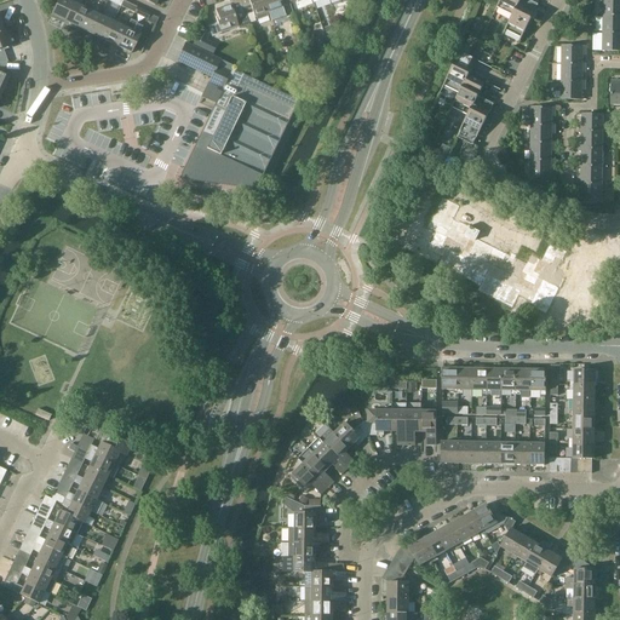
[(52,18),(59,21),(61,19),(65,22),(74,4),(67,0),(58,0),(52,16),(52,18)]
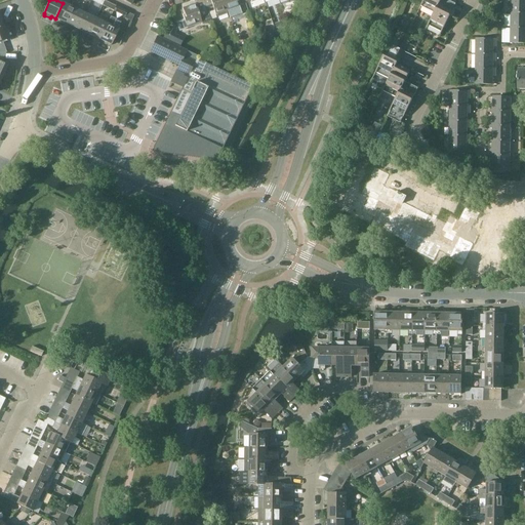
[(69,0),(64,0),(63,3),(55,18),(55,21),(62,24),(63,22),(67,24),(74,8),(68,5),(70,0),(69,0)]
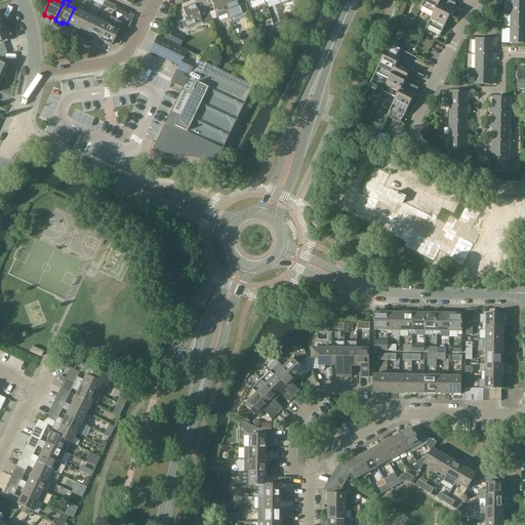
[(210,23),(207,13),(202,0),(193,0),(195,4),(183,8),(186,18),(184,19),(187,28),(202,23),(202,25),(210,23)]
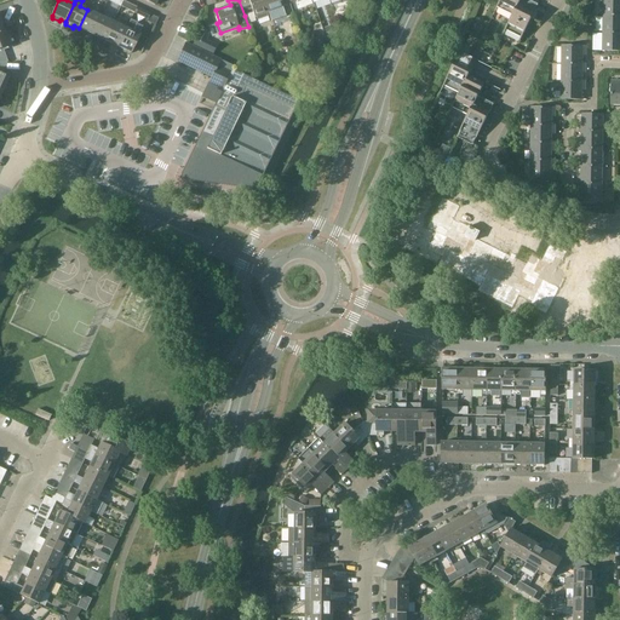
[(239,0),(245,16),(253,13),(254,18),(257,22),(270,17),(269,13),(263,0),(239,0)]
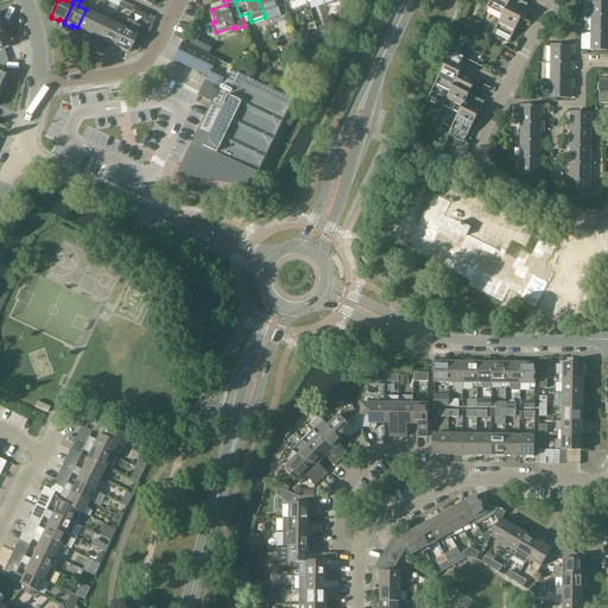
[(258,0),(264,13),(277,8),(274,0),(258,0)]
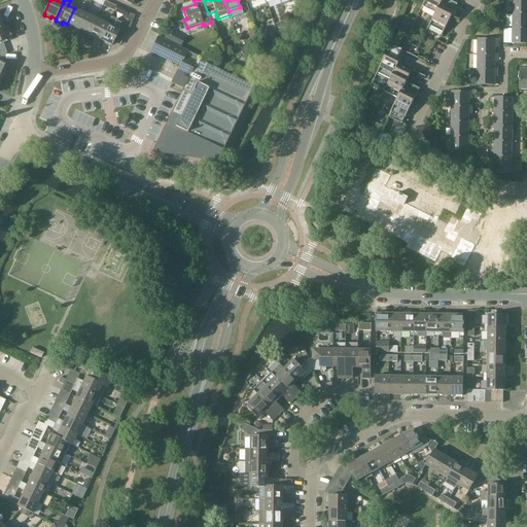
[(425,0),(423,6),(436,13),(443,0),(425,0)]
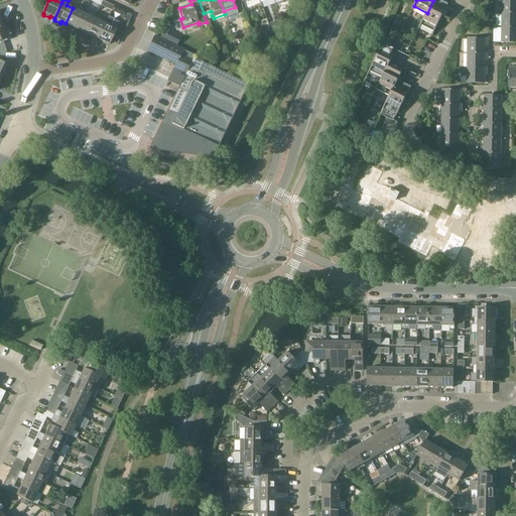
[(439,0),(433,0),(427,13),(421,24),(434,31),(448,4),(439,0)]
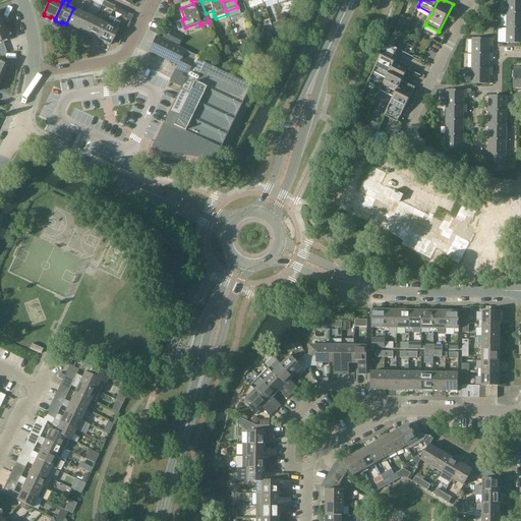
[(520,0),(507,0),(507,13),(520,12),(520,0)]
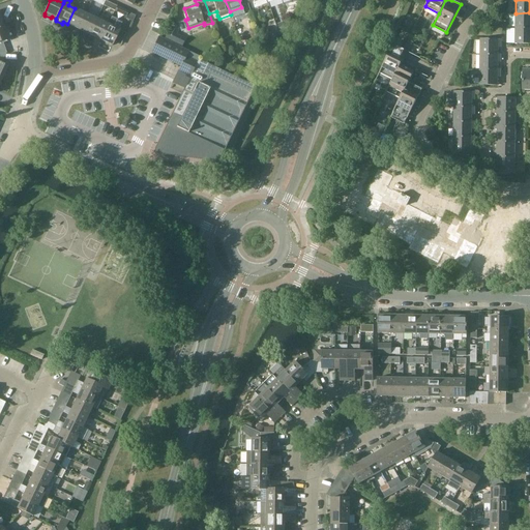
[(104,5),(114,11),(117,6),(106,1),(104,5)]
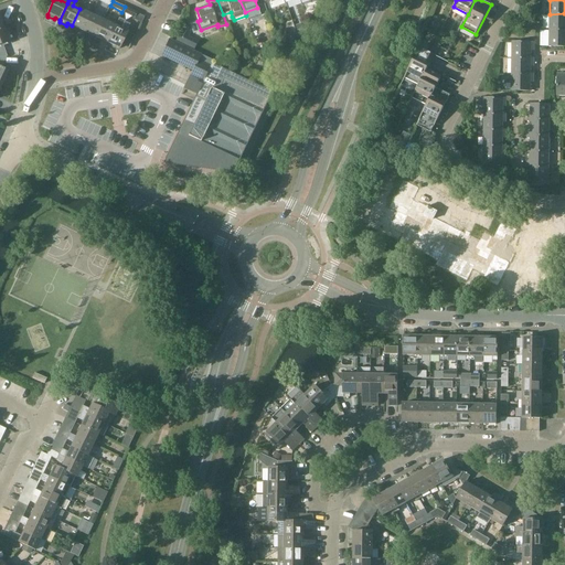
[(125,7),(121,12),(135,18),(137,13),(125,7)]
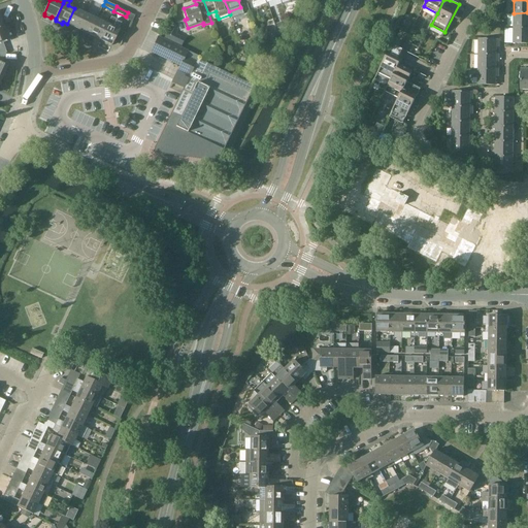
[(67,24),(78,29),(86,13),(74,8),(67,24)]
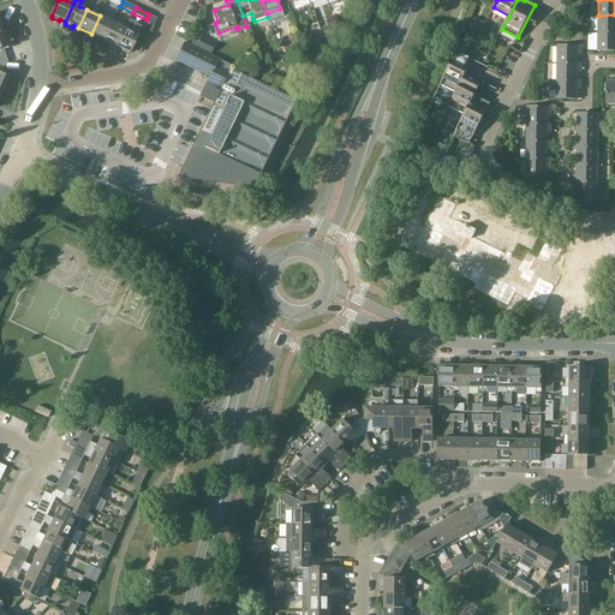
[(614,15),(598,16),(598,33),(614,33),(614,15)]
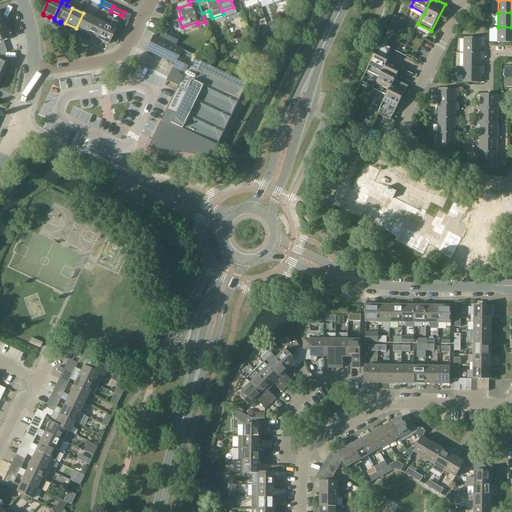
[(76,28),(86,34),(94,19),(83,13),(76,28)]
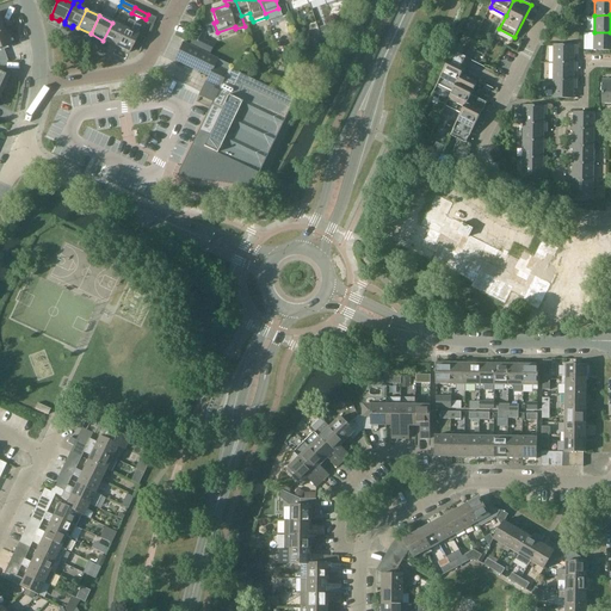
[(125,29),(116,47),(130,53),(139,35),(131,32),(136,24),(129,20),(125,29)]
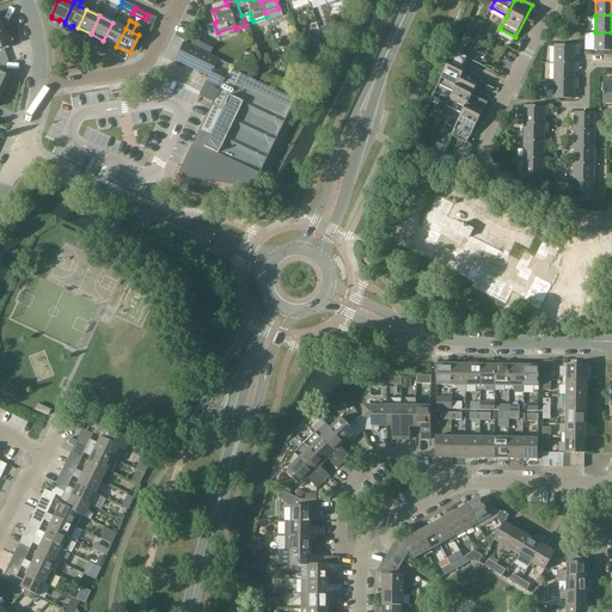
[(103,41),(116,47),(126,29),(112,23),(103,41)]
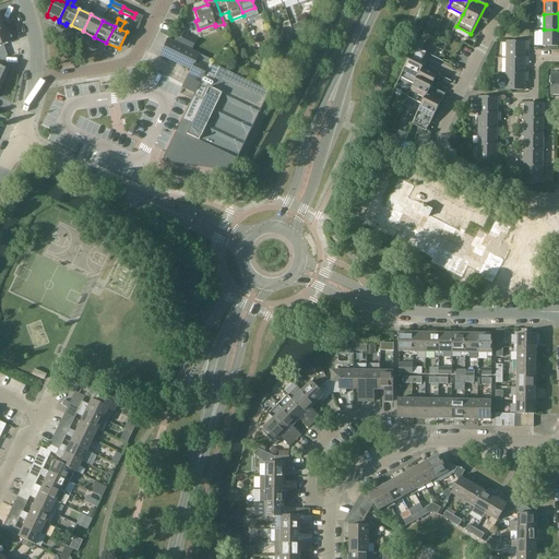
[(182,44),(189,30),(182,26),(176,40),(182,44)]
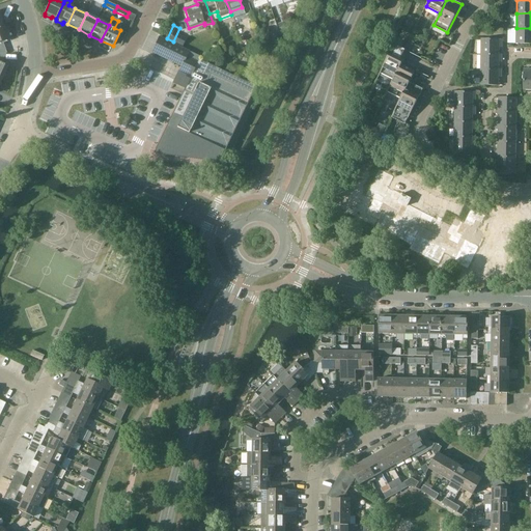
[(0,43),(8,40),(4,26),(0,27),(0,43)]
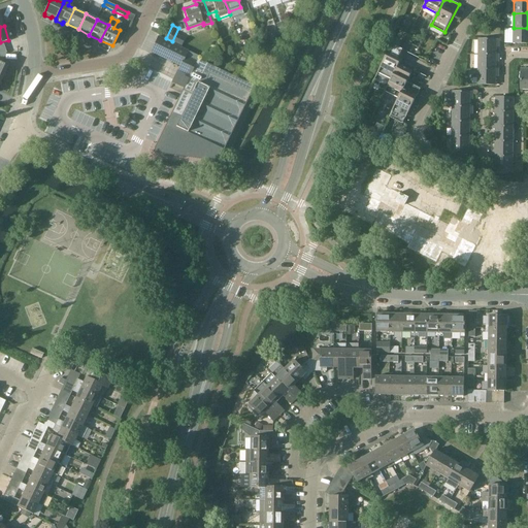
[(527,28),(514,28),(513,43),(527,43),(527,28)]
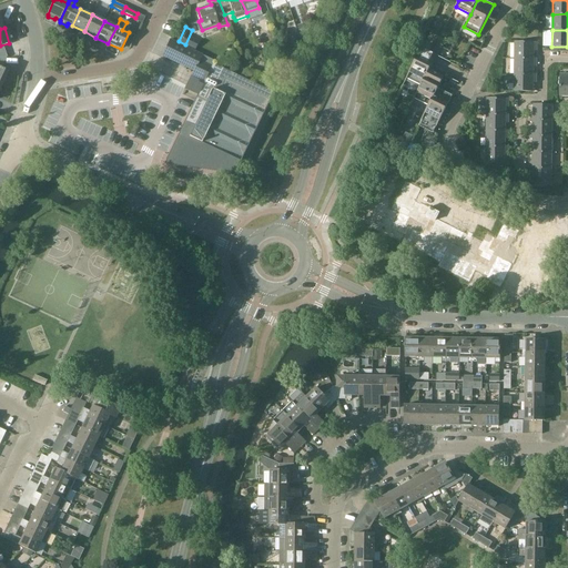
[(170,40),(162,56),(165,58),(194,71),(192,75),(186,85),(200,91),(204,82),(213,64),(214,61),(170,40)]
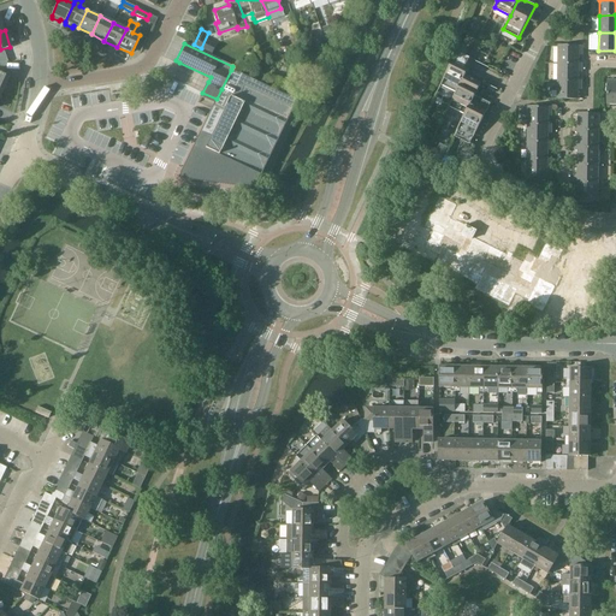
[(558,46),(558,64),(579,64),(579,55),(582,55),(582,47),(558,46)]
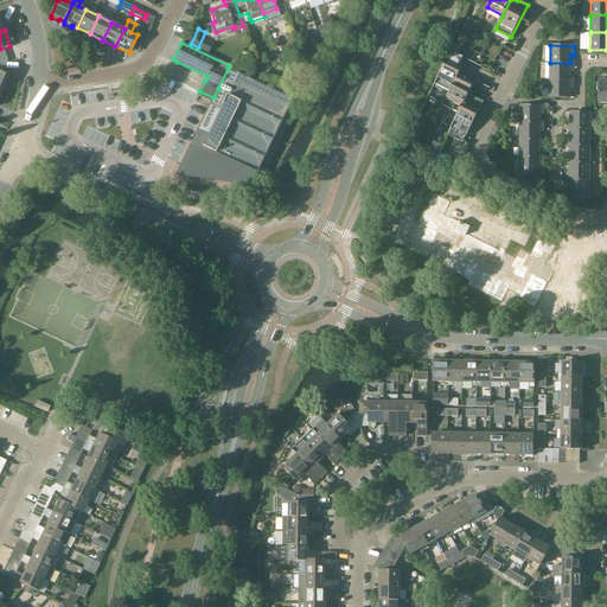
[(435,83),(451,91),(460,74),(467,59),(451,51),(435,83)]
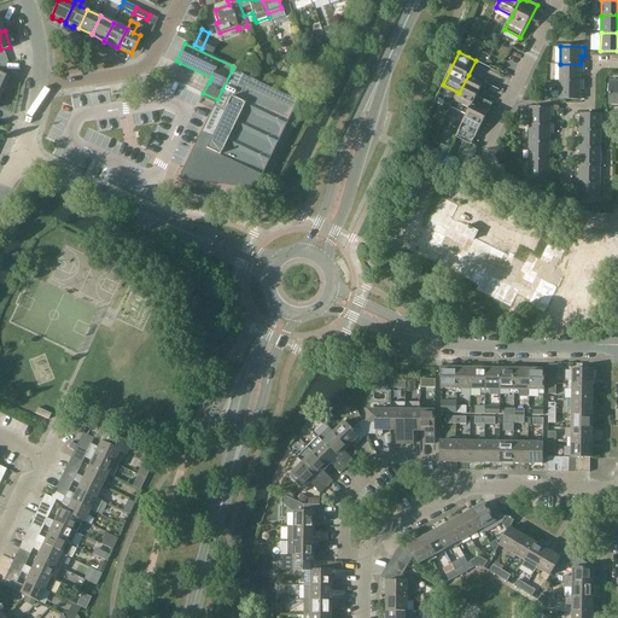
[(560,64),(559,81),(581,82),(581,74),(583,74),(583,64),(581,64),(560,64)]
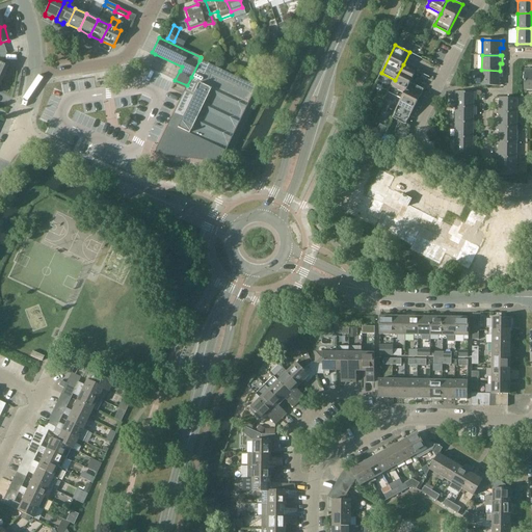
[(157,150),(155,154),(180,157),(219,162),(224,152),(238,124),(253,95),(256,87),(232,76),(209,64),(202,61),(200,60),(191,77),(187,85),(187,87),(186,86),(182,96),(157,150)]
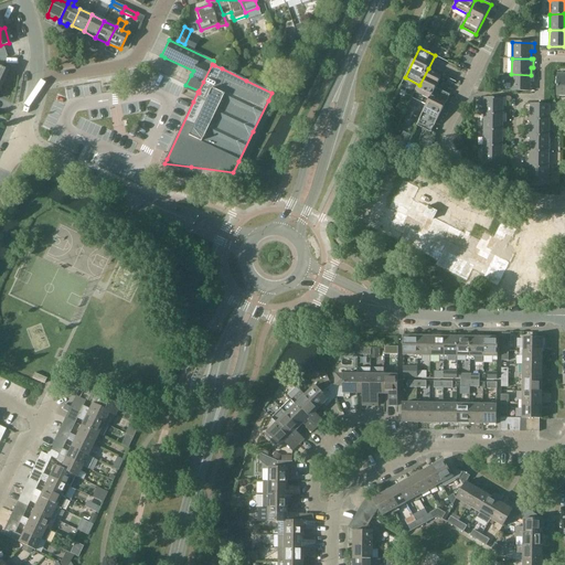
[(413,97),(427,105),(436,88),(443,75),(428,68),(419,85),(413,97)]
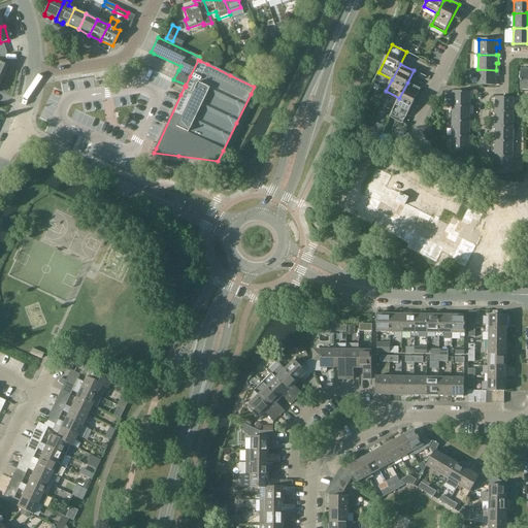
[(498,70),(496,70),(477,69),(477,86),(496,86),(496,77),(498,77),(498,70)]
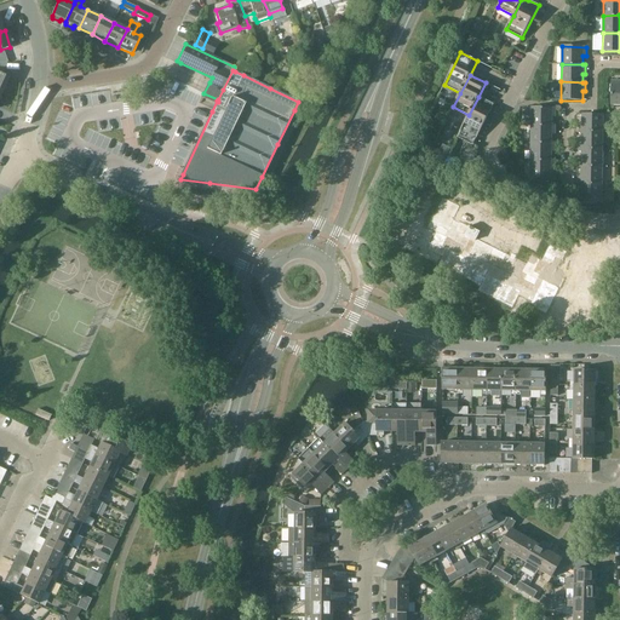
[(478,97),(469,115),(461,130),(478,137),(494,104),(478,97)]
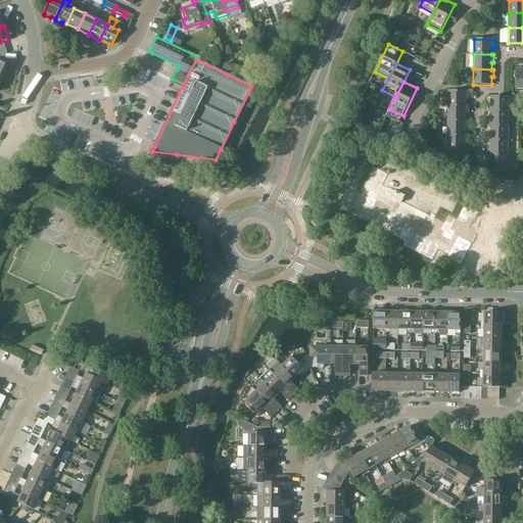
[(448,91),(447,106),(466,106),(466,99),(468,99),(468,91),(448,91)]
